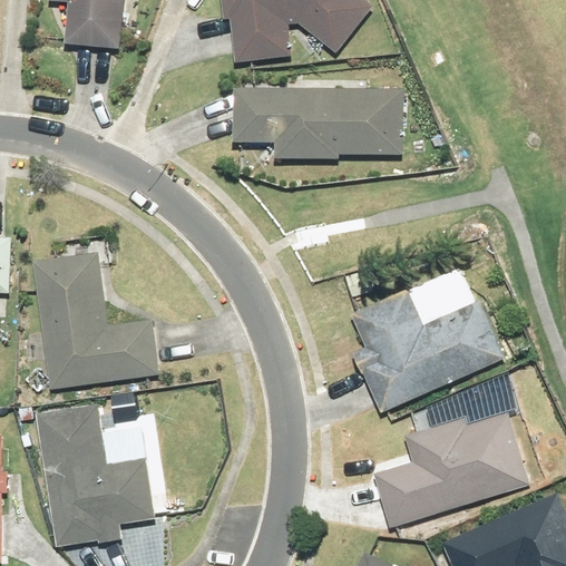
[(124,0),(49,0),(49,5),(68,6),(65,48),(120,52),(124,0)]
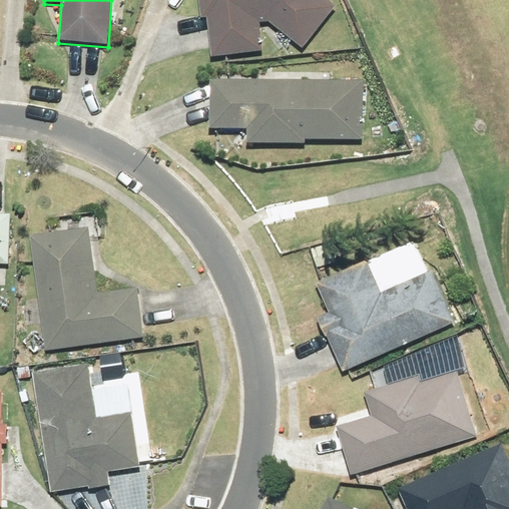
[(196,0),(199,15),(205,15),(209,54),(260,48),(257,22),(268,20),(301,45),(333,7),(325,0),(196,0)]
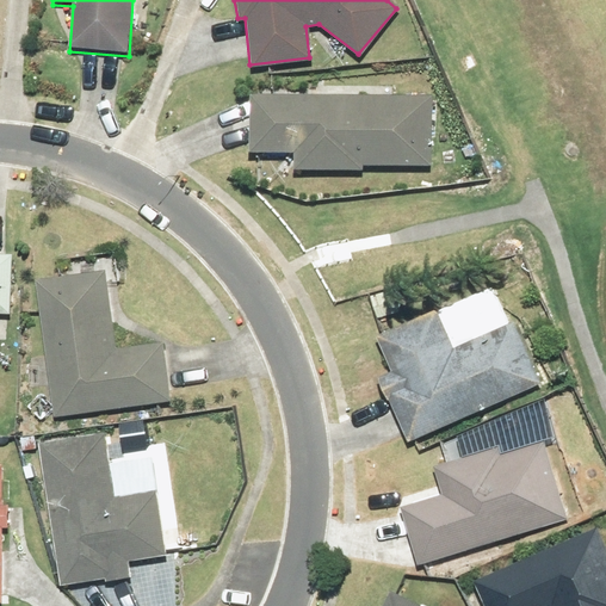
[(431,97),(248,93),(247,152),(291,153),(291,168),(360,169),(360,166),(430,167),(431,97)]
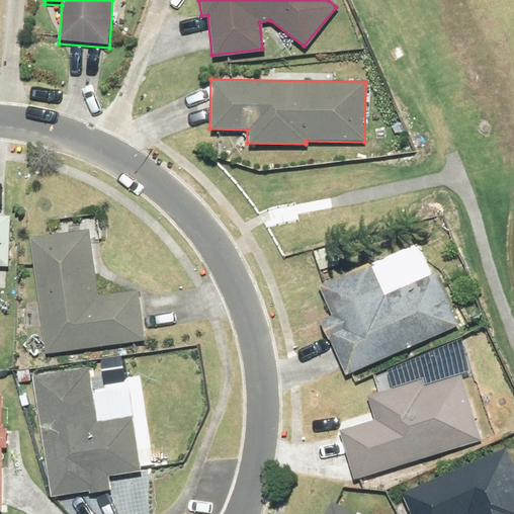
[(0,265),(13,266),(14,213),(0,212),(0,265)]
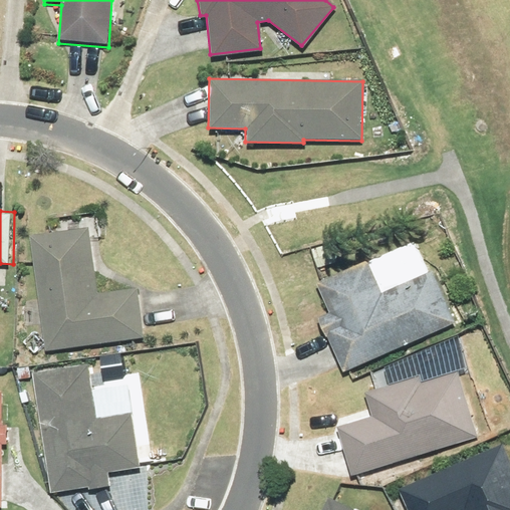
[(90,228),(33,235),(48,352),(146,340),(140,288),(99,293),(90,228)]
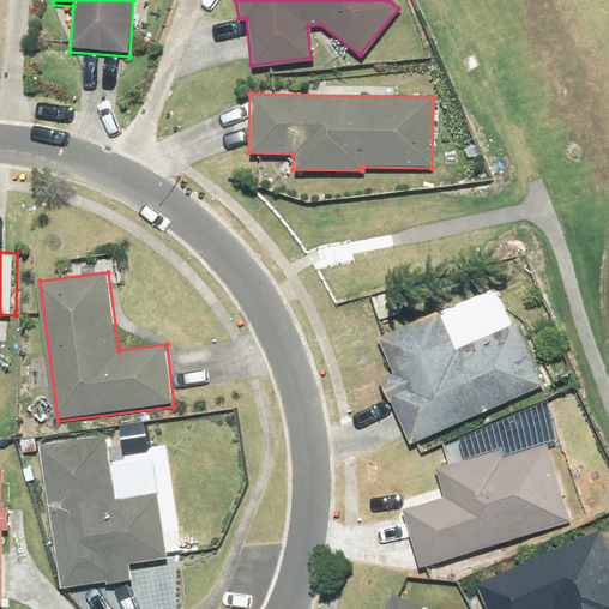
[(406,444),(541,386),(514,326),(456,353),(438,312),(377,337),(392,373),(379,379),(406,444)]
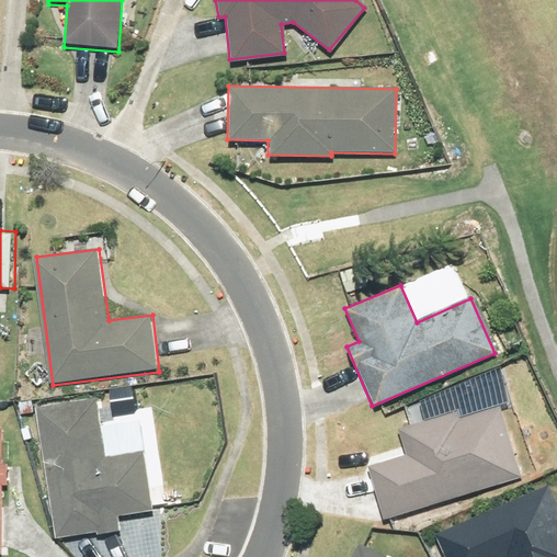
[(100,398),(37,407),(57,538),(124,529),(123,516),(155,512),(146,451),(109,456),(100,398)]
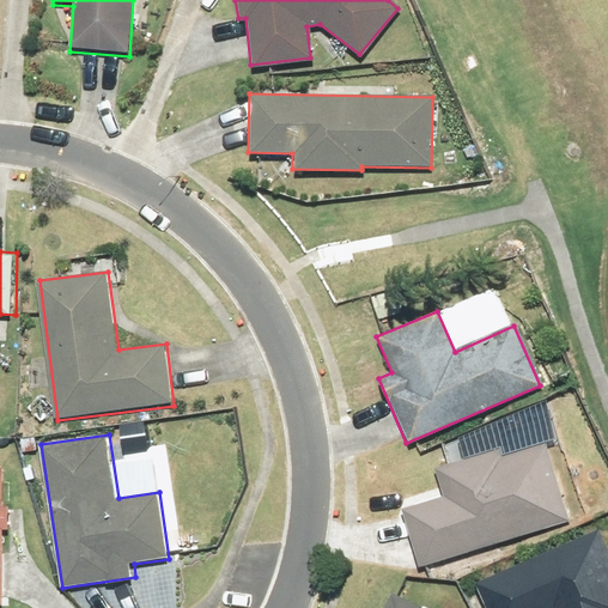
[(399,509),(415,567),(569,523),(545,442),(502,455),(499,448),(433,466),(442,496),(399,509)]
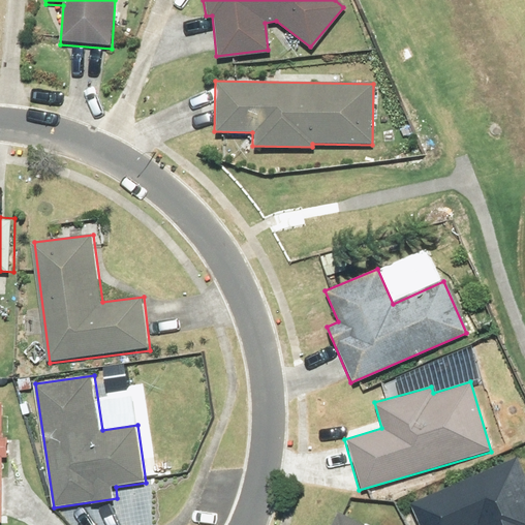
[(6,524),(5,456),(10,456),(10,438),(5,438),(5,399),(0,399),(0,524),(6,524)]
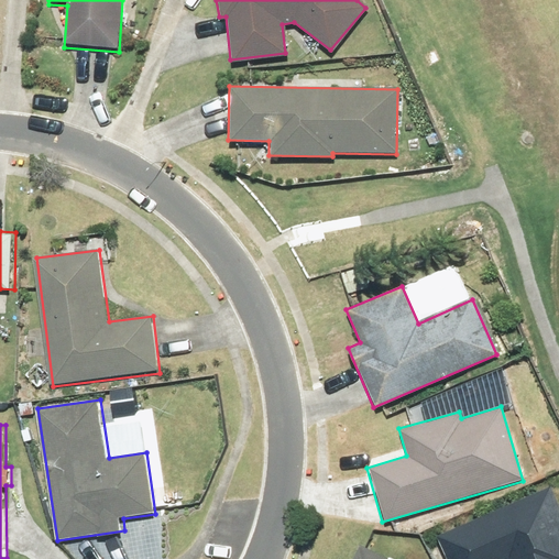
[(558,558),(558,507),(550,486),(435,534),(445,558),(558,558)]
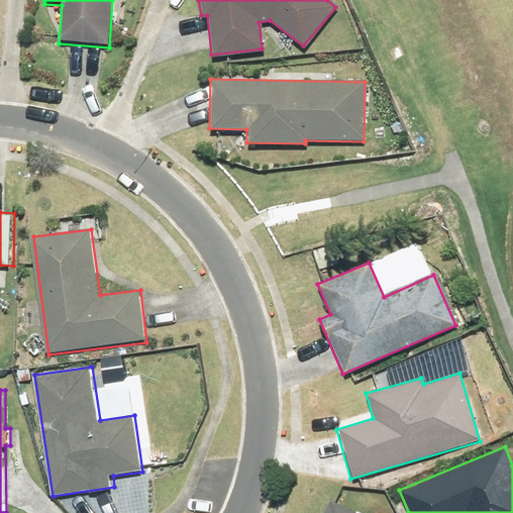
[(353,512),(329,501),(323,512),(353,512)]
